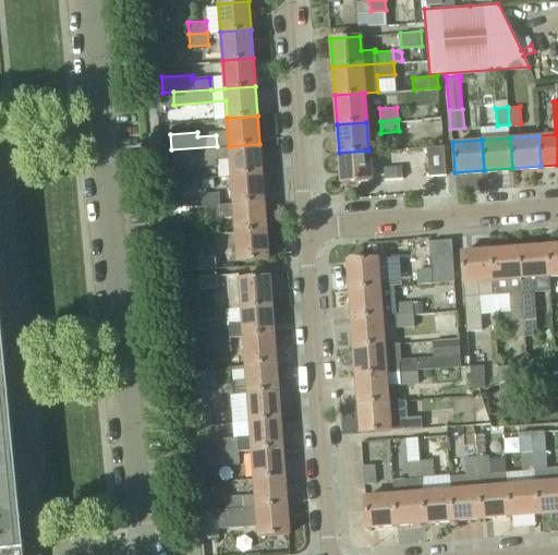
[(229,146),(217,146),(171,149),(172,166),(172,167),(174,167),(217,164),(218,175),(231,173),(262,171),(259,144),(229,146)]
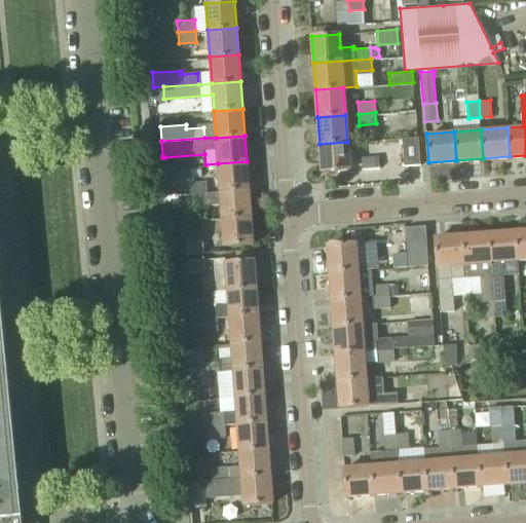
[(402,138),(402,144),(404,164),(420,163),(418,136),(402,138)]
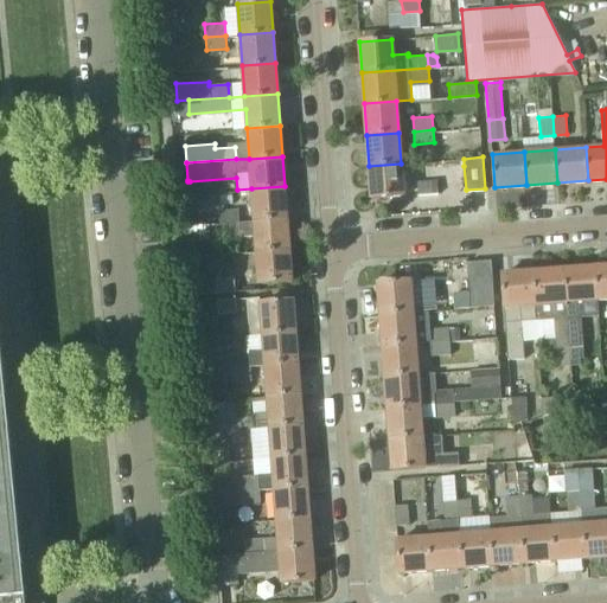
[(4,446),(11,446),(1,357),(0,357),(0,193),(10,193),(10,187),(8,181),(7,177),(5,171),(0,162),(0,161),(0,602),(42,602),(42,601),(40,595),(25,596),(20,553),(14,555),(4,446)]
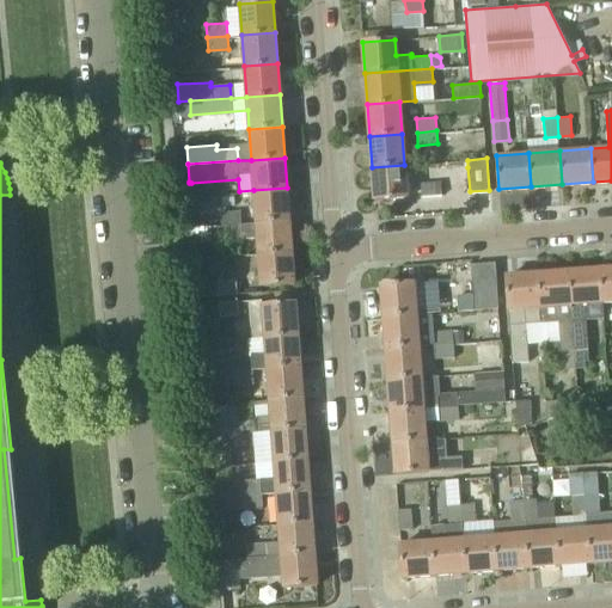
[(404,165),(372,167),(374,198),(407,196),(404,165)]
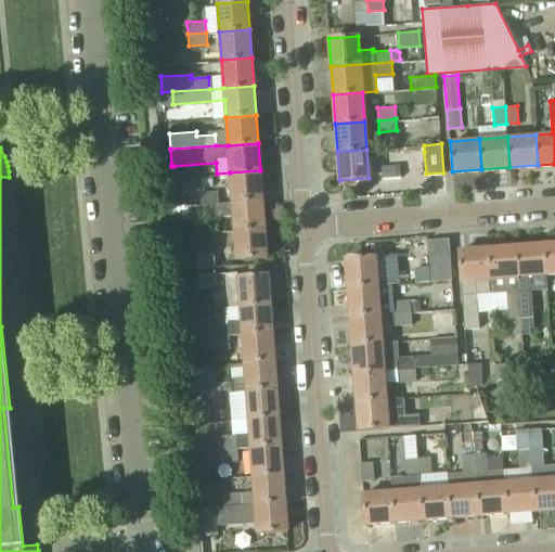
[(382,177),(400,176),(399,164),(382,165),(382,177)]
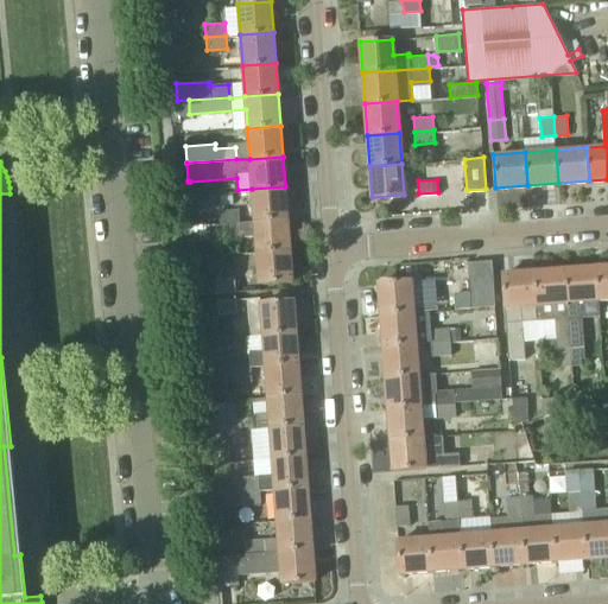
[(188,182),(188,180),(177,182),(178,195),(191,194),(190,182),(188,182)]
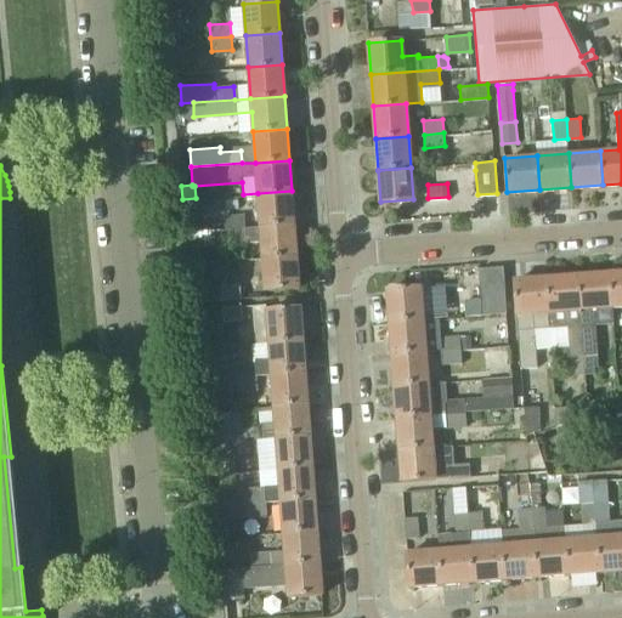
[(260,226),(294,224),(292,191),(258,193),(260,226)]
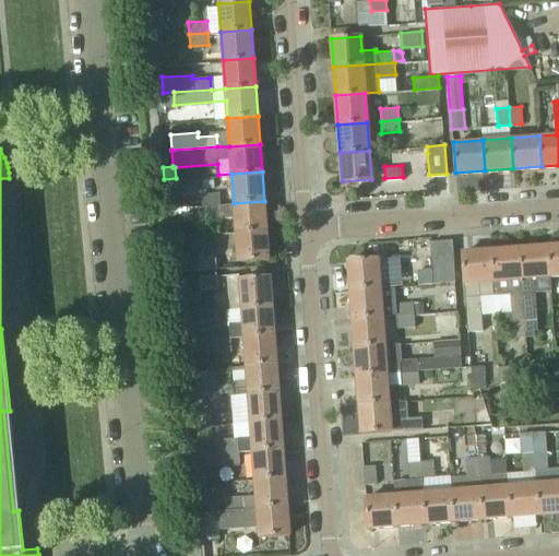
[(175,206),(221,203),(219,192),(174,196),(175,206)]
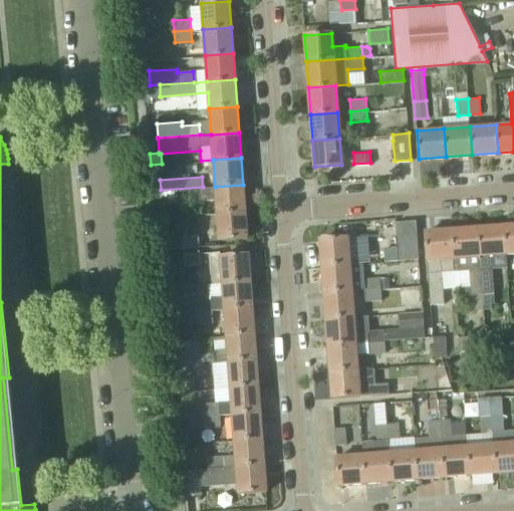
[(199,214),(217,213),(245,211),(243,185),(215,187),(203,187),(161,190),(162,202),(198,199),(199,214)]
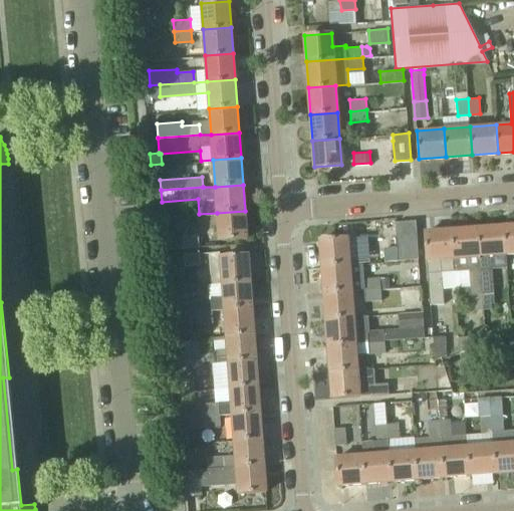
[(245,211),(217,213),(219,240),(247,238),(245,211)]
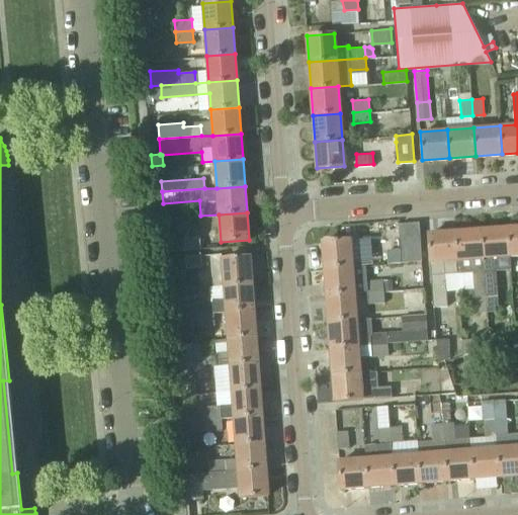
[(517,226),(508,227),(510,255),(517,254),(517,226)]
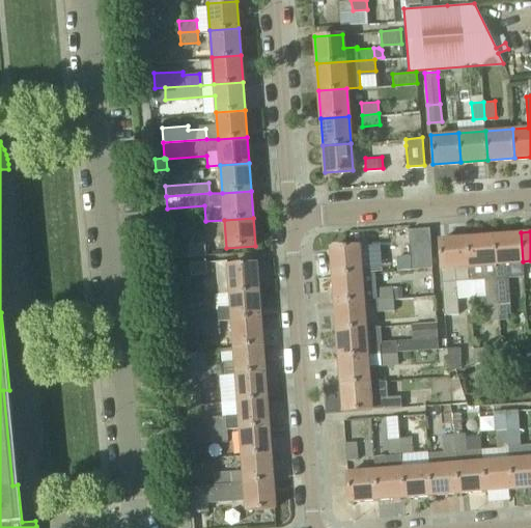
[(521,232),(494,234),(499,318),(508,318),(507,312),(510,312),(508,280),(508,277),(523,276),(522,261),(523,261),(521,232)]
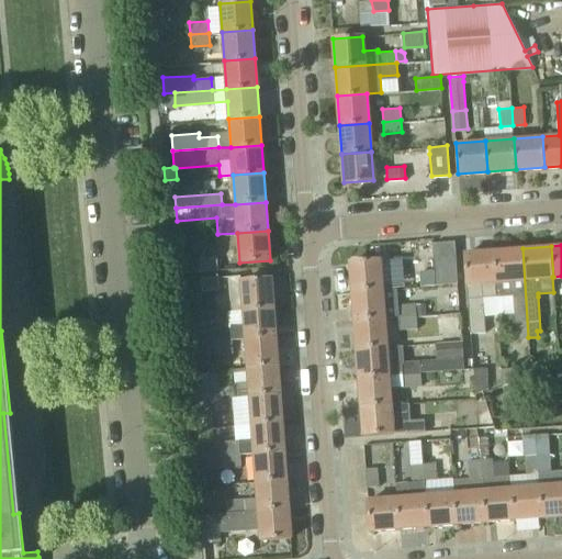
[(436,284),(458,282),(454,247),(433,249),(436,284)]
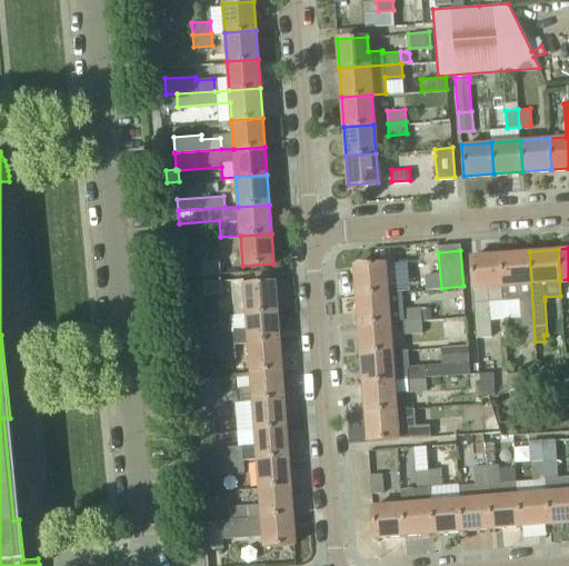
[(529,251),(499,254),(501,285),(505,317),(521,316),(522,343),(535,341),(529,251)]
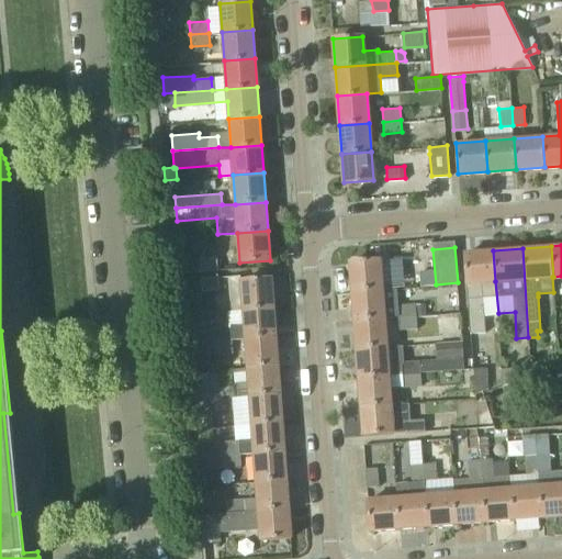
[(464,253),(467,283),(470,332),(485,331),(483,295),(482,282),(495,281),(493,250),(464,253)]
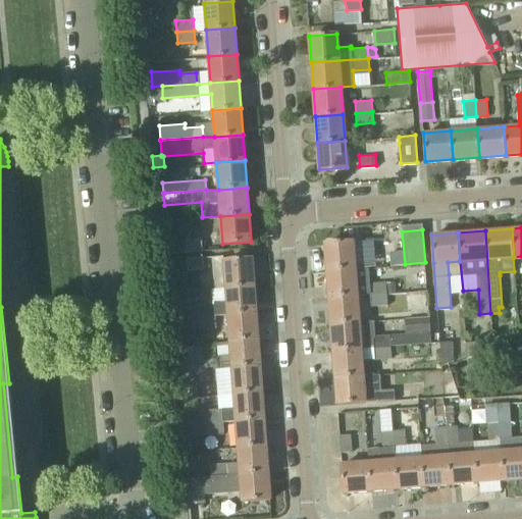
[(186,240),(186,251),(202,250),(201,239),(186,240)]
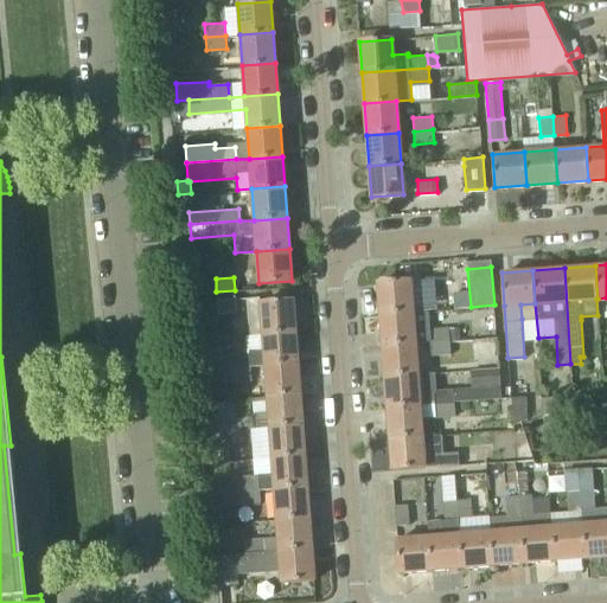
[(445,277),(425,278),(426,293),(446,292),(446,289),(445,277)]
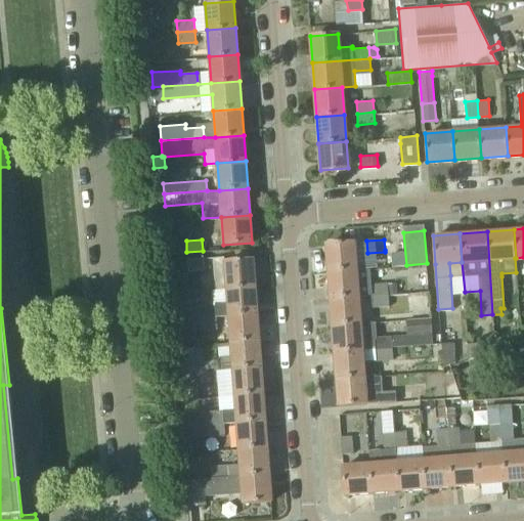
[(354,242),(325,244),(328,270),(356,268),(354,242)]
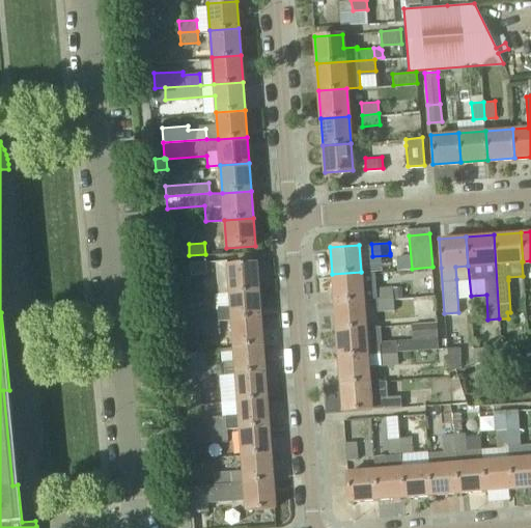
[(206,272),(206,260),(190,261),(191,273),(206,272)]
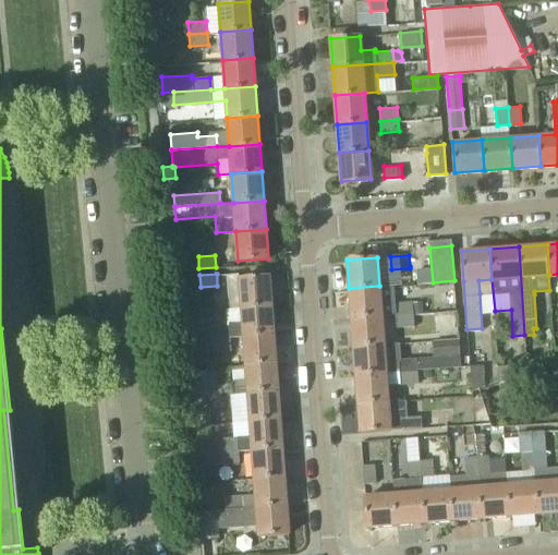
[(239,278),(241,306),(271,304),(269,276),(239,278)]
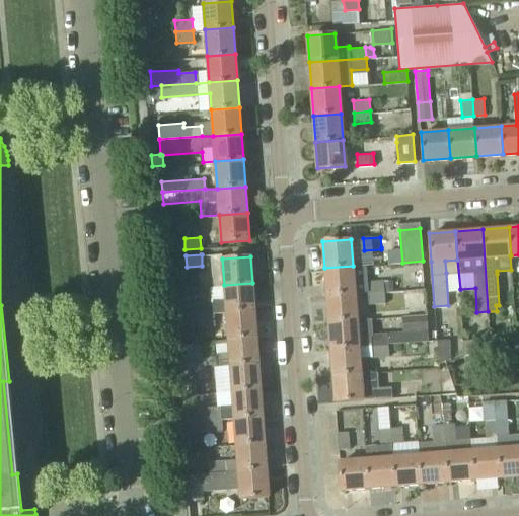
[(355,292),(353,266),(324,268),(326,294),(355,292)]
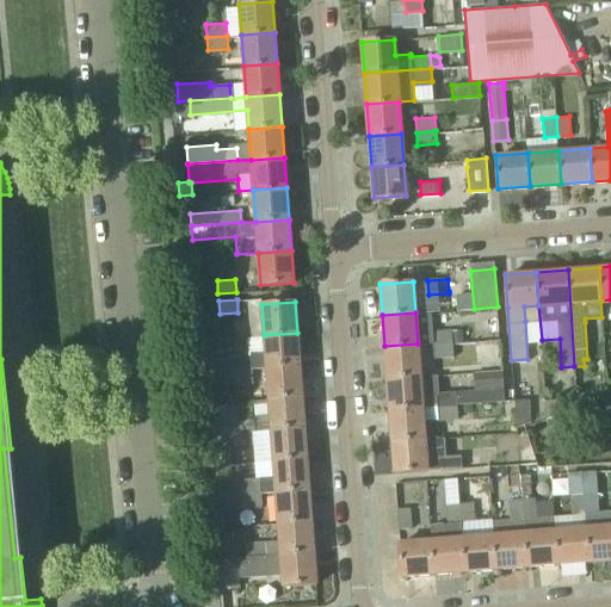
[(432,344),(452,342),(451,329),(432,330),(432,344)]
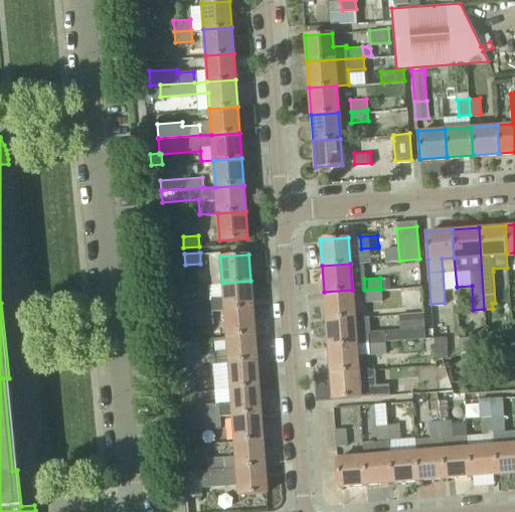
[(174,312),(195,311),(252,308),(250,281),(222,283),(222,298),(208,299),(164,301),(165,312),(174,312)]
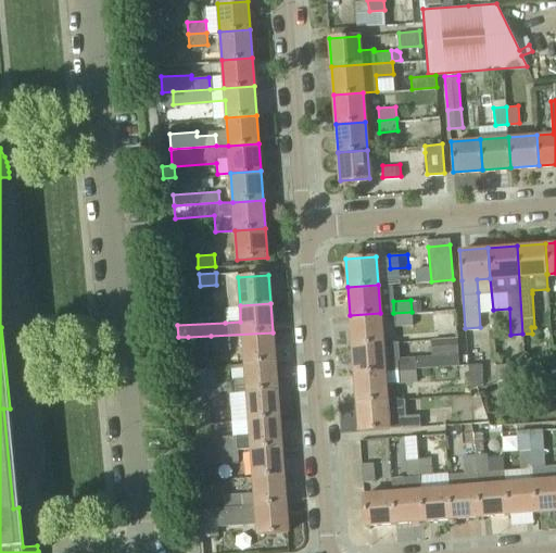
[(188,309),(176,310),(177,319),(188,319),(188,309)]
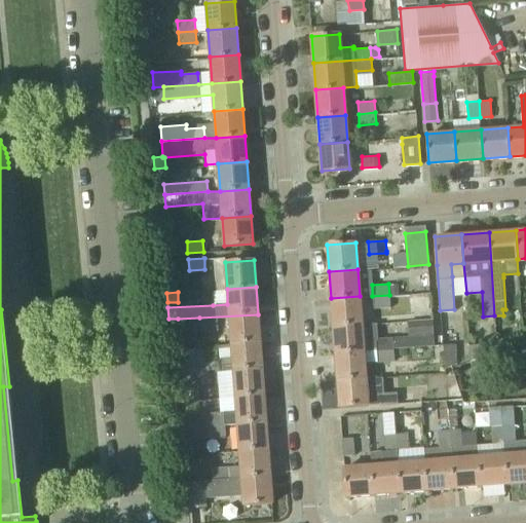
[(389,295),(372,296),(373,307),(390,306),(389,295)]
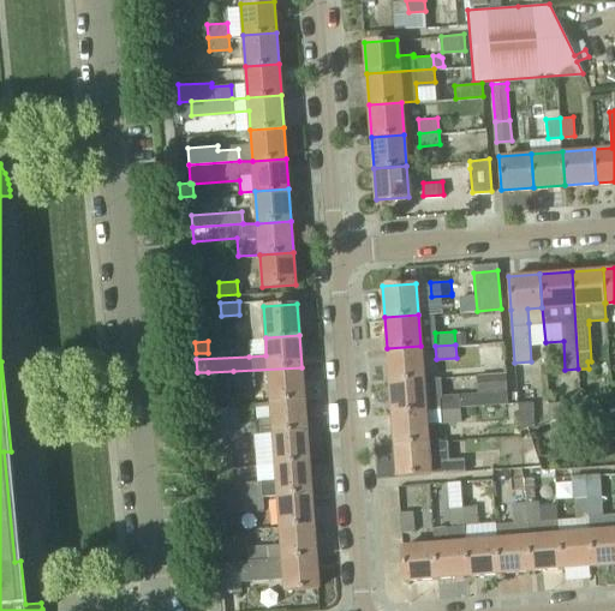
[(387,348),(389,379),(423,377),(421,346),(387,348)]
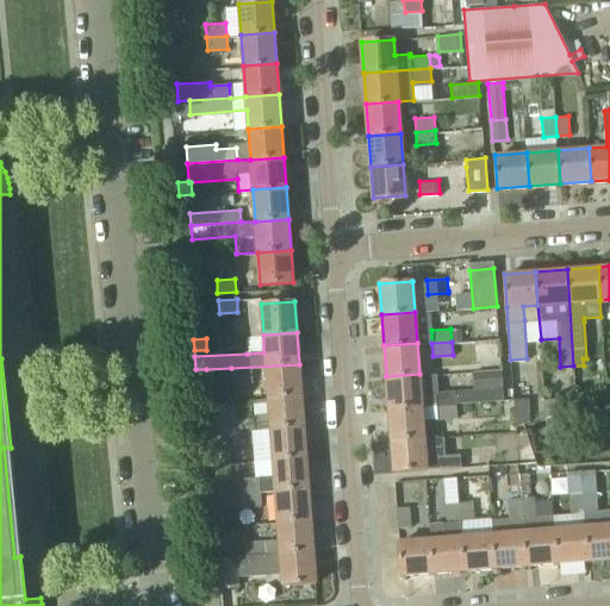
[(267,380),(268,398),(302,395),(299,364),(247,367),(248,380),(247,383),(261,383),(261,380),(267,380)]
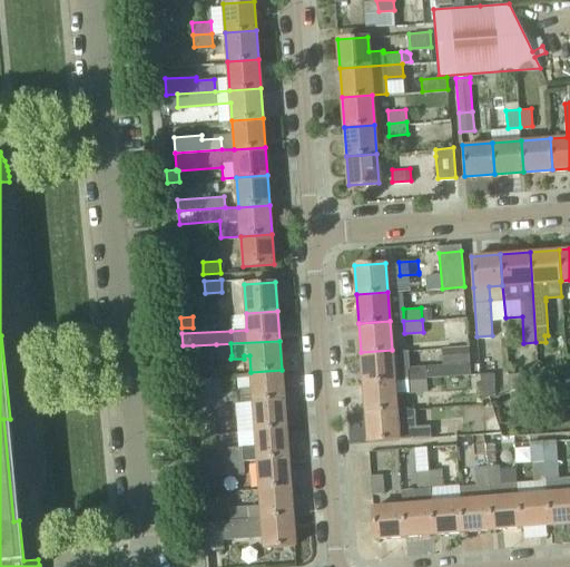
[(231,343),(216,344),(217,357),(232,355),(231,343)]
